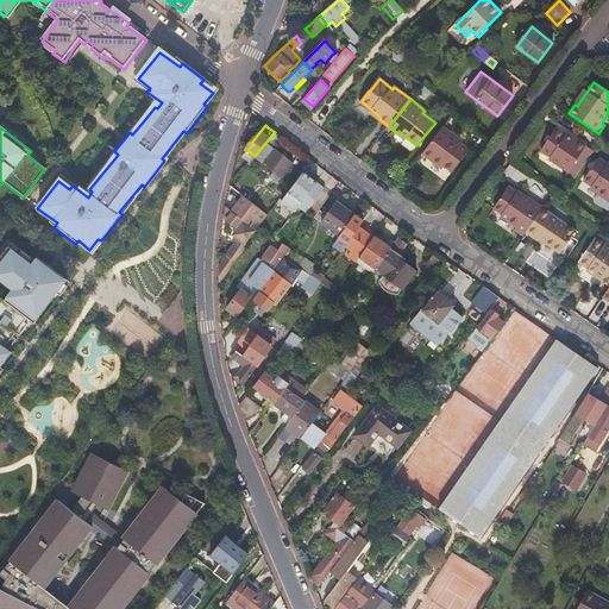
[(441,129),(421,155),(437,167),(439,163),(452,174),(469,152),(449,137),(450,135),(441,129)]
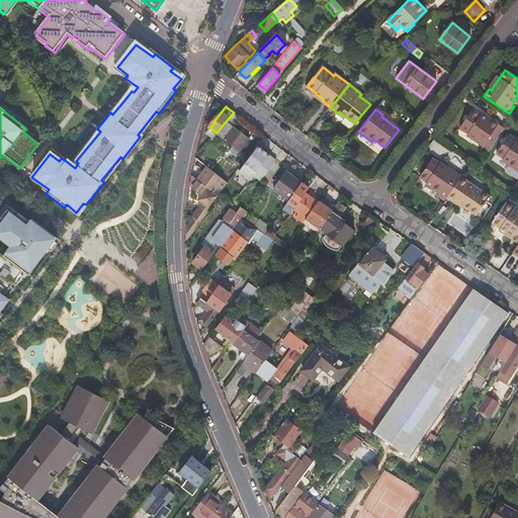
[(482,149),(488,154),(505,130),(492,120),(491,122),(472,109),(460,127),(468,133),(467,135),(484,146),(482,149)]
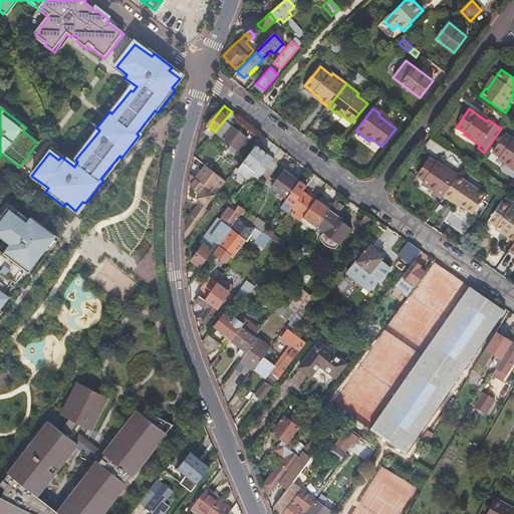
[(230,125),(238,116),(232,111),(223,121),(215,132),(238,149),(247,138),(230,125)]
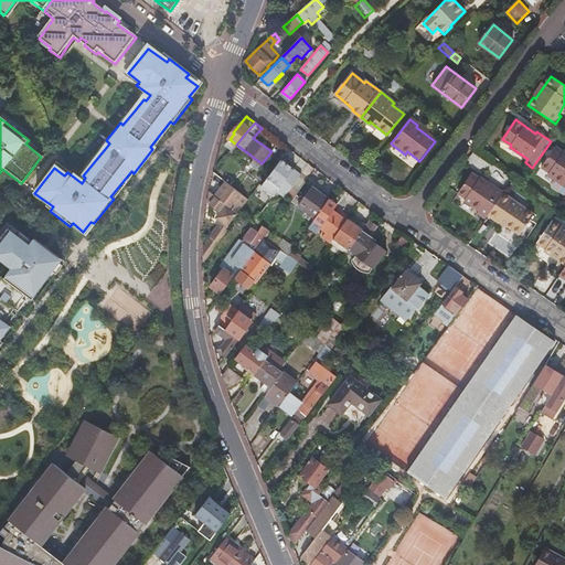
[(226,144),(233,149),(236,145),(230,139),(226,144)]
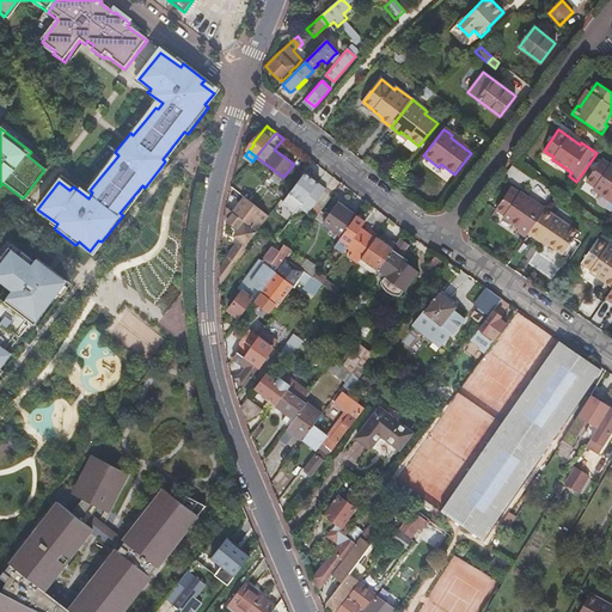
[(611,199),(611,164),(610,165),(603,159),(587,181),(603,191),(601,194),(611,201),(611,199)]
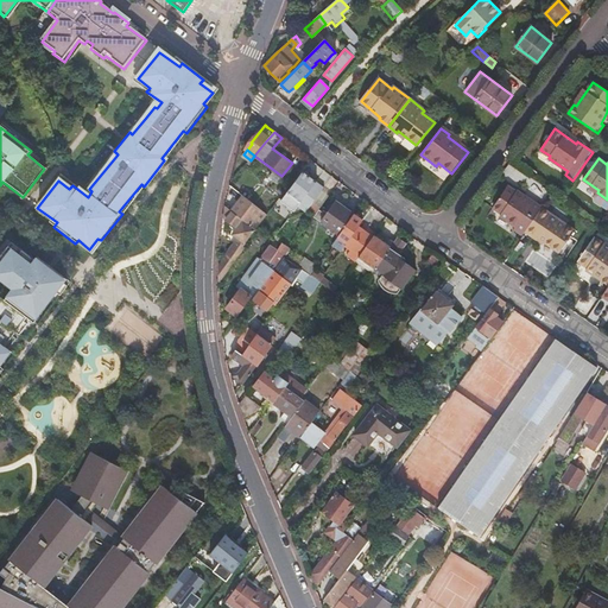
[(316,182),(317,182),(303,171),(282,202),(295,211),(297,209),(298,207),(302,202),(316,183),(316,182)]
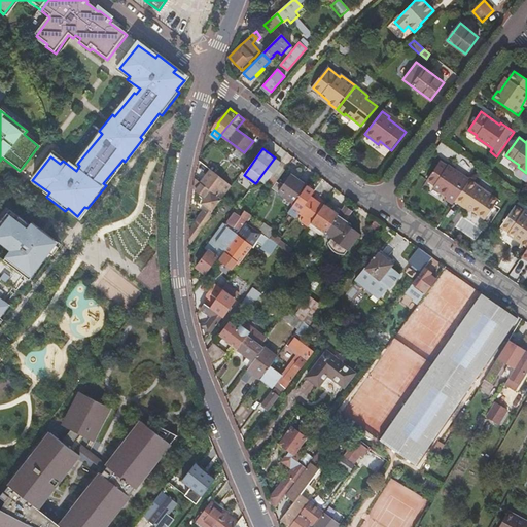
[(265,184),(281,163),(274,157),(274,159),(261,175),(258,179),(265,184)]
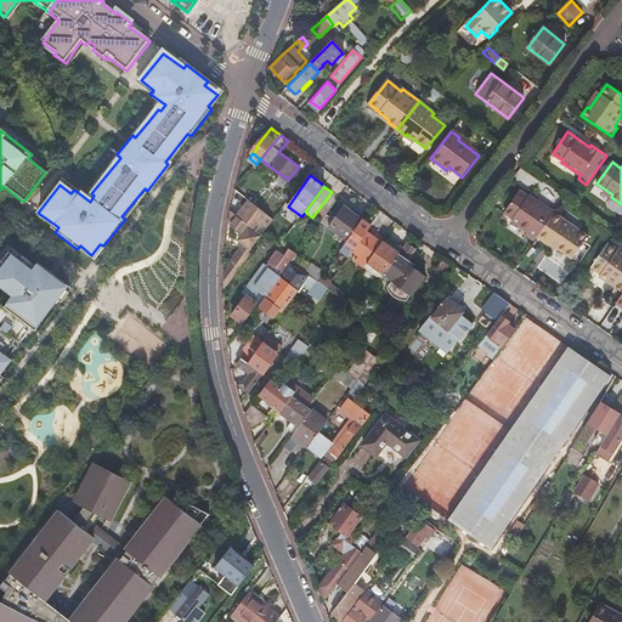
[(254,204),(271,218),(284,201),(267,187),(254,204)]
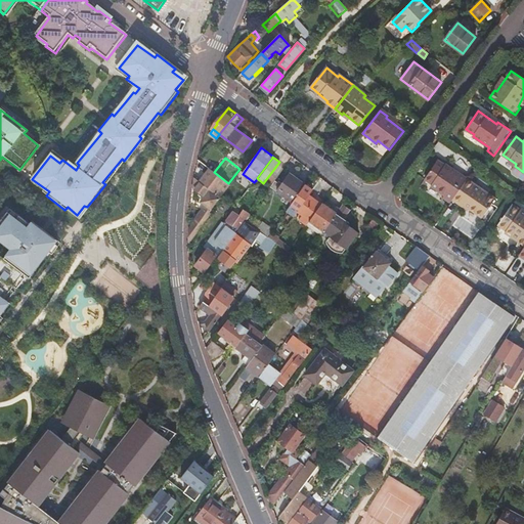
[(436,192),(451,204),(453,201),(468,180),(446,165),(445,166),(438,161),(425,179),(439,188),(436,192)]
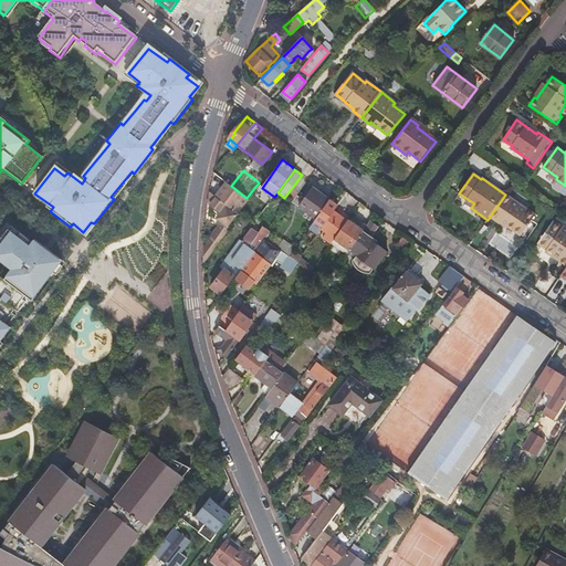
[(249,201),(249,200),(247,198),(231,186),(227,182),(217,196),(227,205),(228,201),(231,203),(237,198),(245,206),(249,201)]
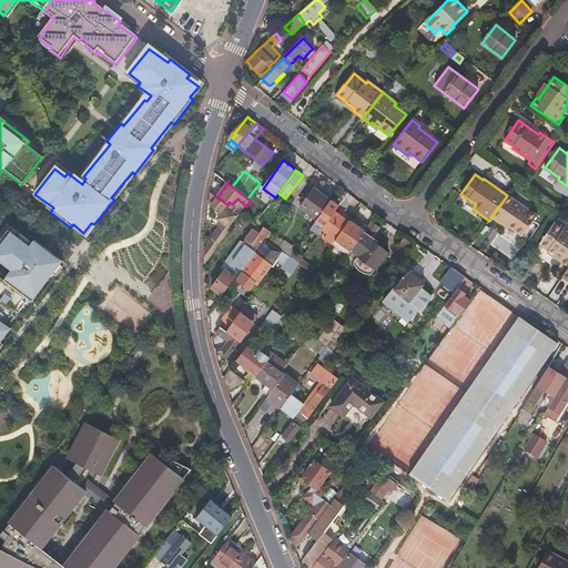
[(317,220),(331,201),(328,200),(330,198),(324,193),(322,195),(313,189),(304,201),(297,196),(293,202),(317,220)]
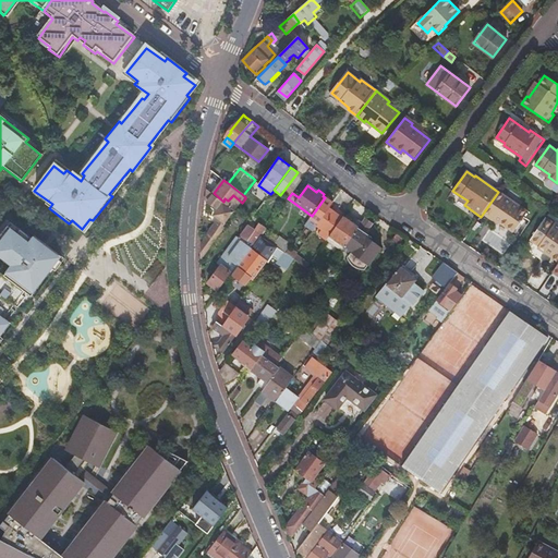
[(199,256),(199,261),(225,228),(223,227),(234,213),(207,190),(206,196),(205,199),(223,215),(213,232),(199,245),(199,250),(199,256)]
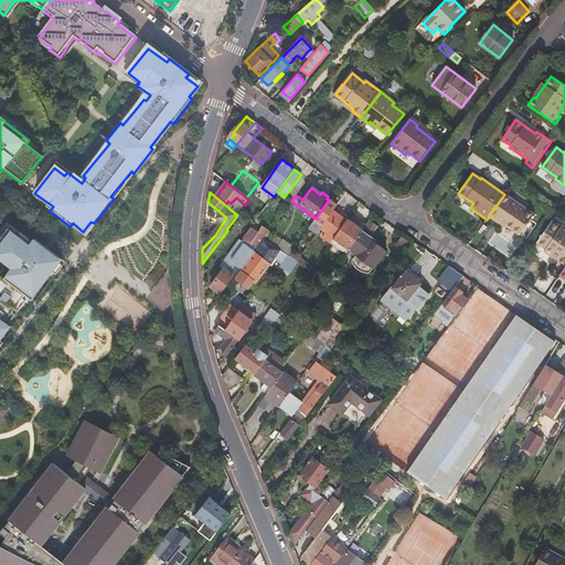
[(535,215),(504,194),(489,216),(498,222),(499,220),(522,235),(535,215)]
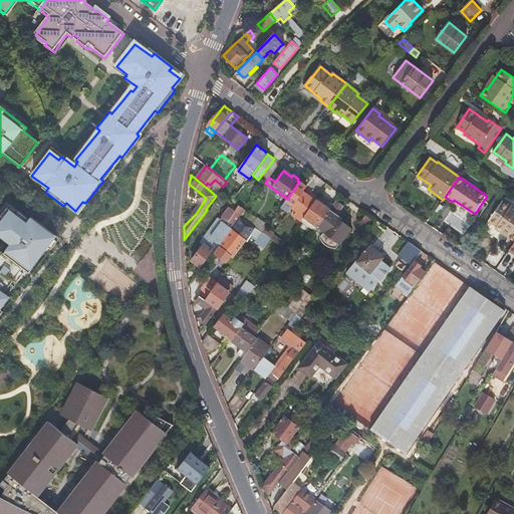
[(293,206),(303,192),(306,187),(299,182),(287,199),(286,201),(293,206)]
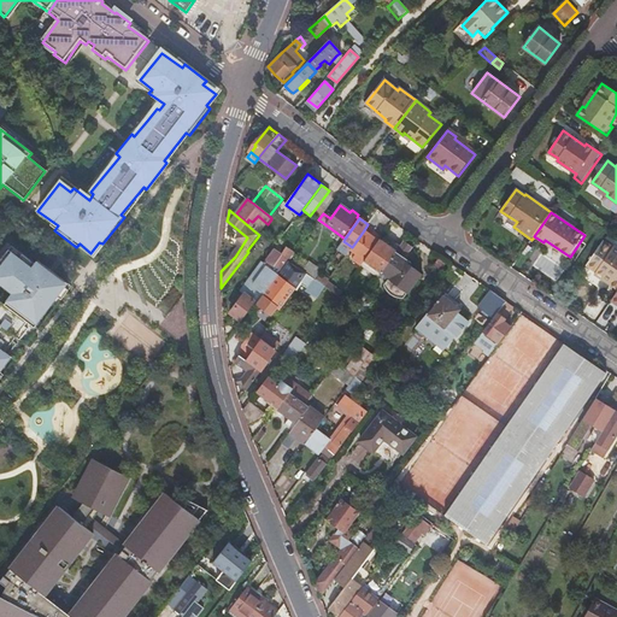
[(378,240),(381,236),(375,231),(371,235),(364,230),(352,247),(350,250),(365,259),(378,240)]
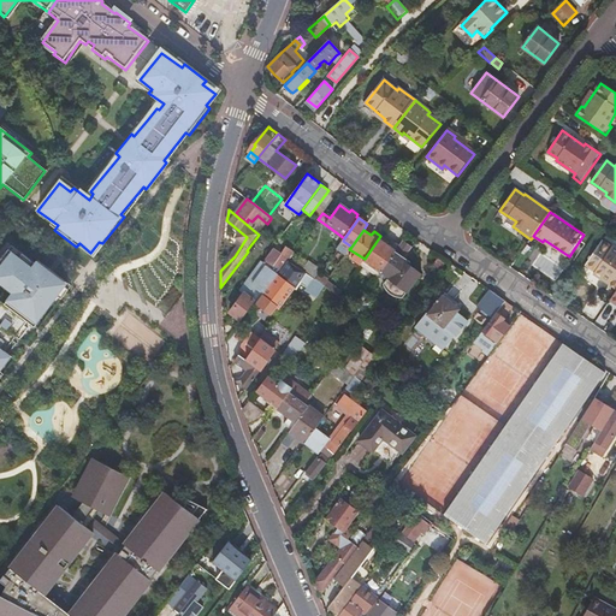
[(363,260),(380,272),(395,252),(378,240),(365,259),(363,260)]
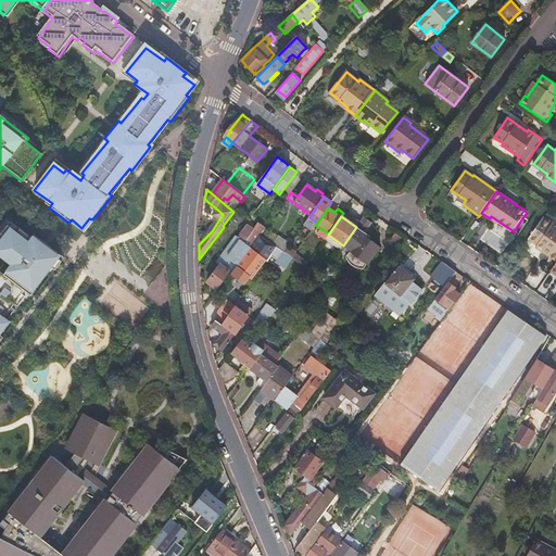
[(371,223),(364,217),(356,227),(343,245),(341,248),(348,253),(345,255),(346,260),(349,263),(354,266),(355,267),(359,268),(363,268),(379,247),(368,239),(370,237),(365,232),(371,223)]
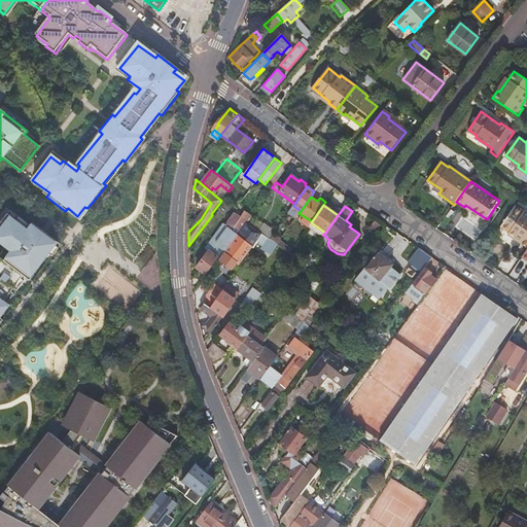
[(526,247),(526,212),(525,211),(524,212),(517,207),(502,227),(522,241),(521,244),(526,247)]
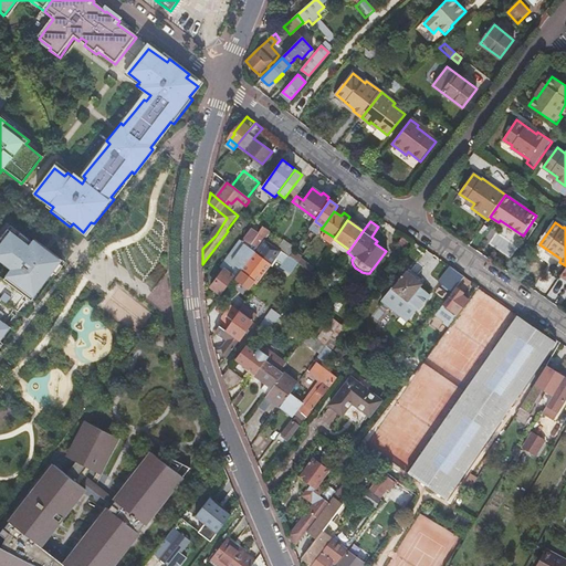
[(486,223),(478,233),(510,259),(517,248),(486,223)]
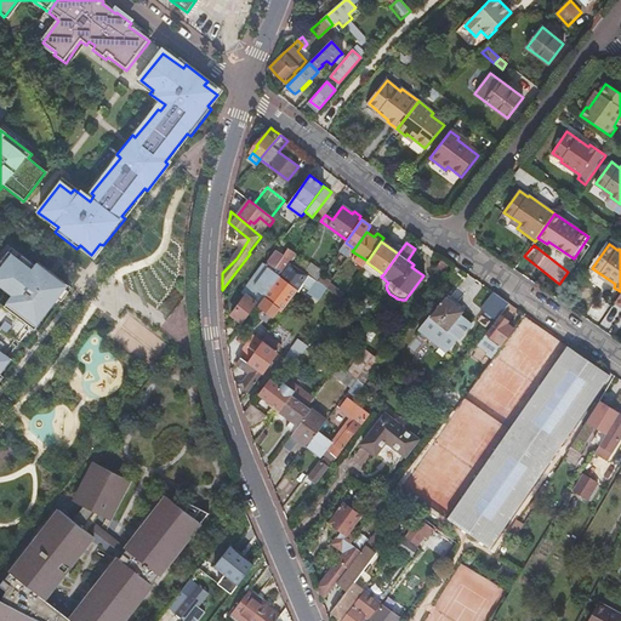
[(257,305),(263,297),(277,279),(278,278),(280,275),(284,269),(285,269),(290,262),(296,254),(288,249),(283,256),(275,251),(271,258),(267,265),(269,266),(254,285),(245,296),(232,314),(241,322),(255,303),(257,305)]
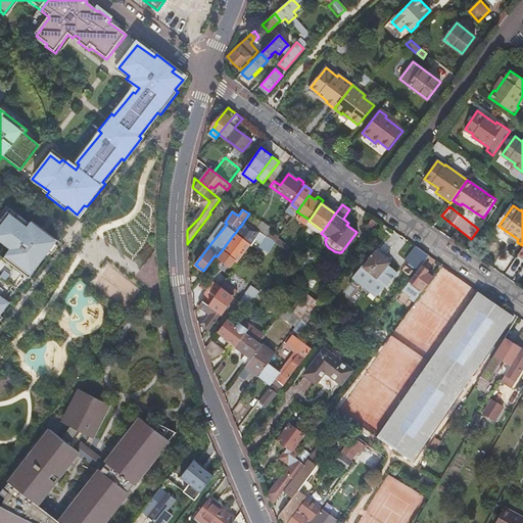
[(0,322),(3,318),(0,315),(0,313),(9,301),(7,300),(14,291),(11,289),(13,286),(16,288),(24,279),(20,276),(24,273),(27,275),(33,268),(36,270),(45,257),(43,255),(47,250),(52,254),(58,246),(39,231),(42,228),(33,222),(31,225),(19,216),(16,219),(8,211),(0,221),(0,236),(2,237),(0,239),(0,240),(11,249),(4,257),(1,255),(0,256),(0,322)]
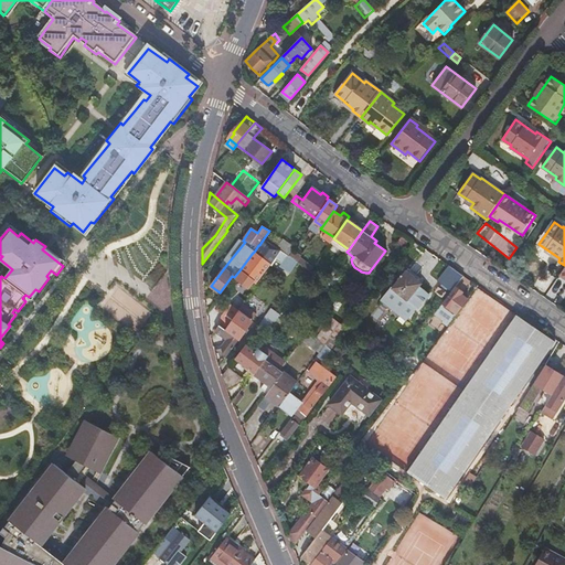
[(268,265),(270,266),(276,257),(280,251),(277,248),(275,247),(264,238),(259,245),(258,245),(255,251),(253,253),(252,254),(240,270),(256,283),(268,265)]
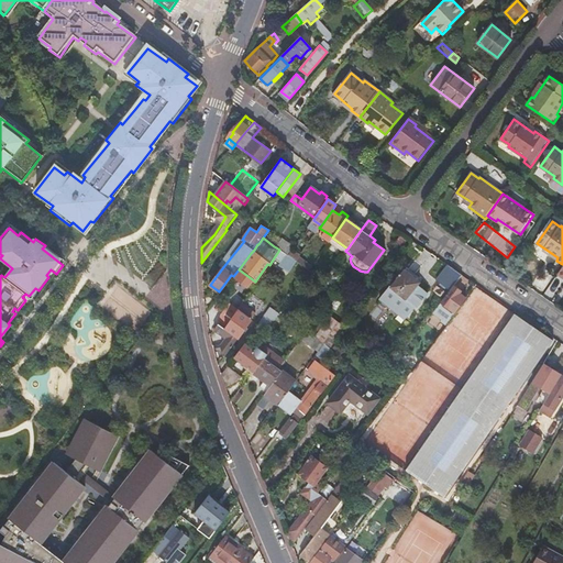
[(219,266),(222,268),(230,258),(244,241),(242,240),(241,240),(240,239),(219,266)]
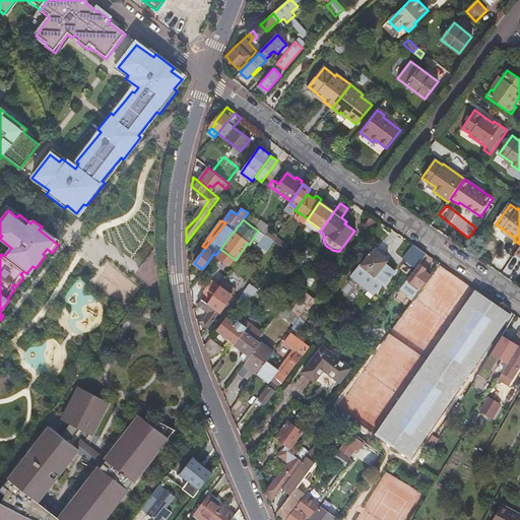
[(258,231),(266,236),(270,230),(259,221),(255,229),(258,231)]
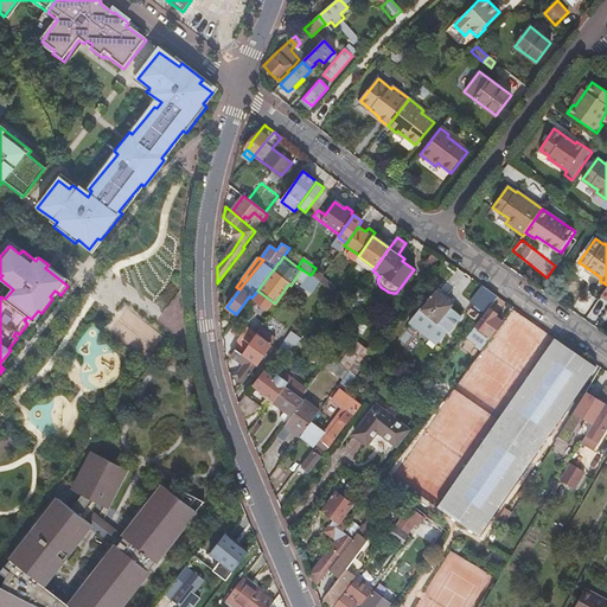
[(311,293),(319,282),(311,275),(301,269),(296,276),(304,281),(306,283),(302,287),(311,293)]
